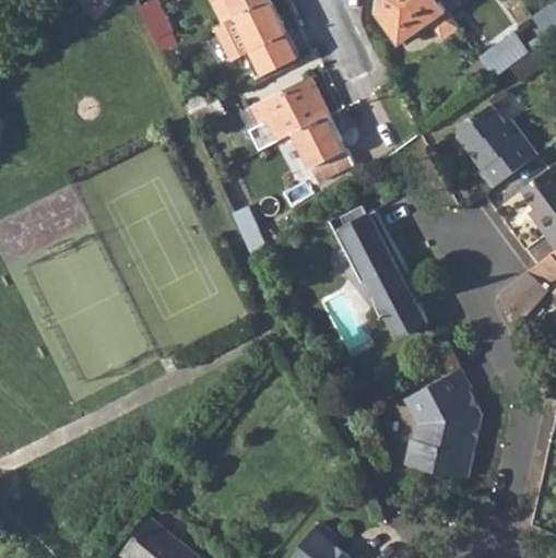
[(154,0),(141,7),(155,38),(168,32),(154,0)]
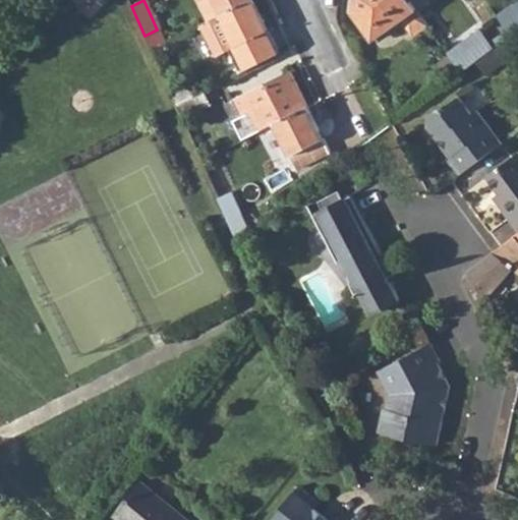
[(247,0),(208,20),(197,25),(214,56),(231,48),(242,71),(278,55),(250,0),(247,0)]
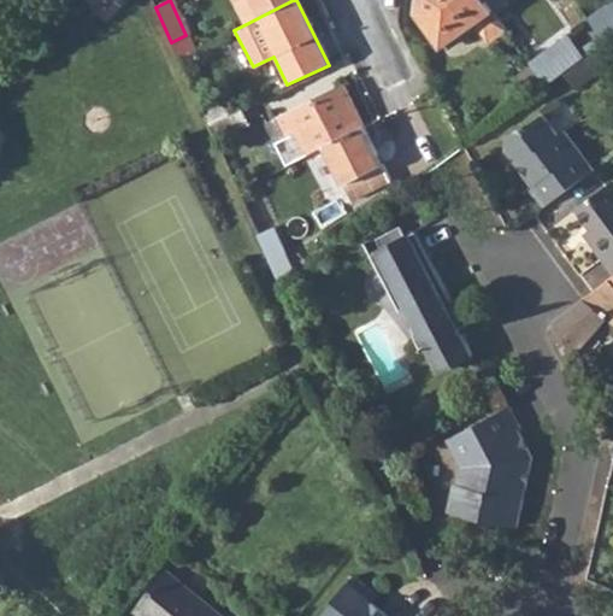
[(239,0),(235,3),(246,24),(293,0),(239,0)]
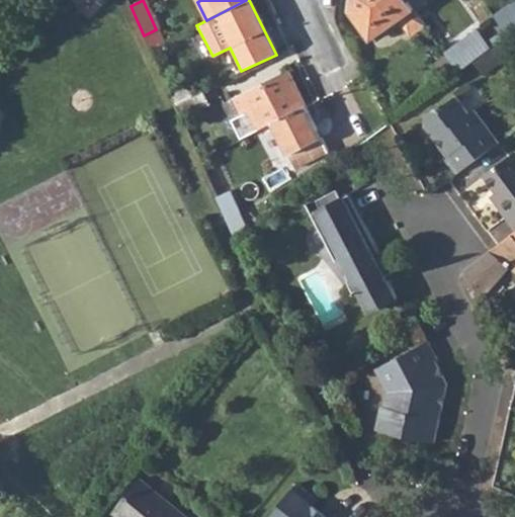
[(413,9),(407,0),(406,0),(349,0),(348,10),(368,39),(397,20),(409,36),(424,26),(413,9)]
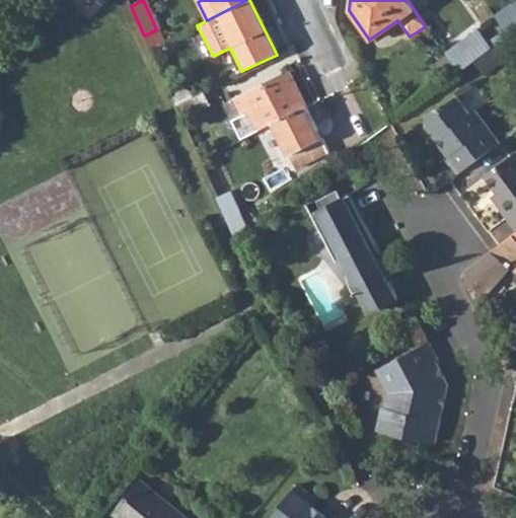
[(515,29),(515,3),(495,19),(506,37),(515,29)]
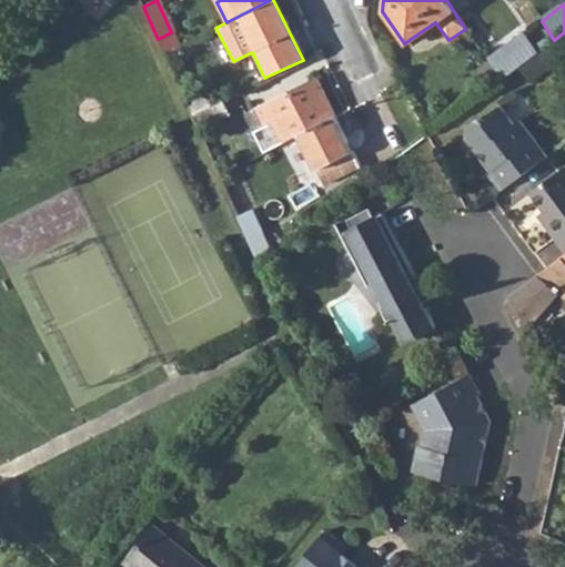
[(158,39),(164,53),(178,47),(171,32),(158,39)]
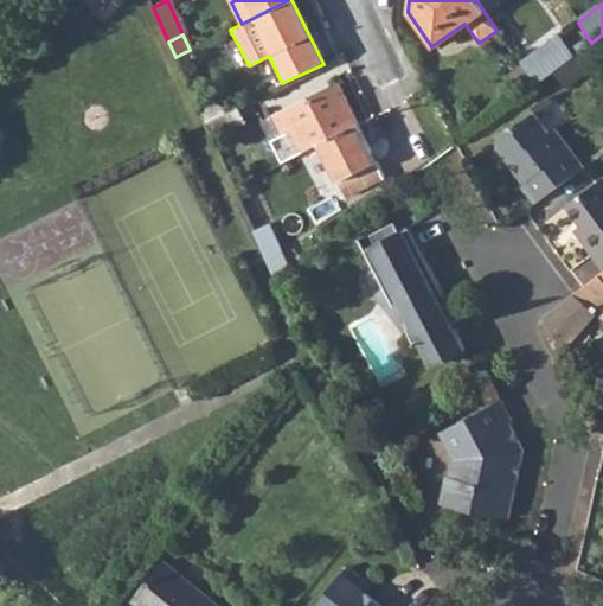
[(558,38),(520,65),(534,85),(572,58),(558,38)]
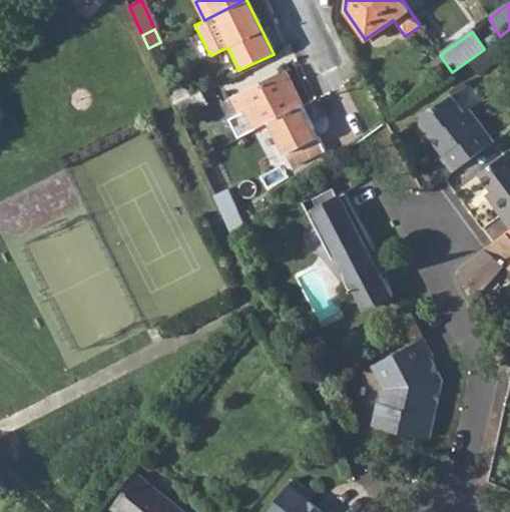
[(301,106),(284,73),(226,101),(243,134),(256,128),(268,122),(301,106)]
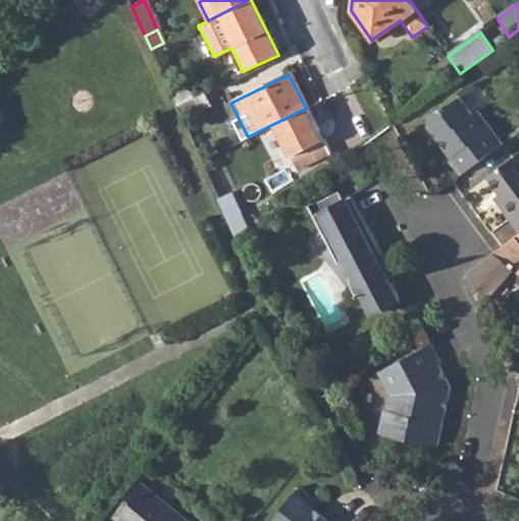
[(202,81),(207,90),(215,86),(210,76),(202,81)]
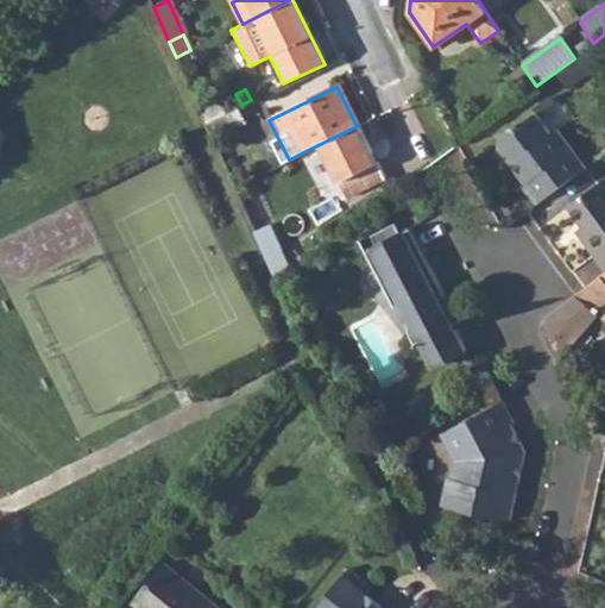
[(205,123),(237,107),(241,105),(235,94),(234,93),(222,99),(221,95),(197,107),(205,123)]
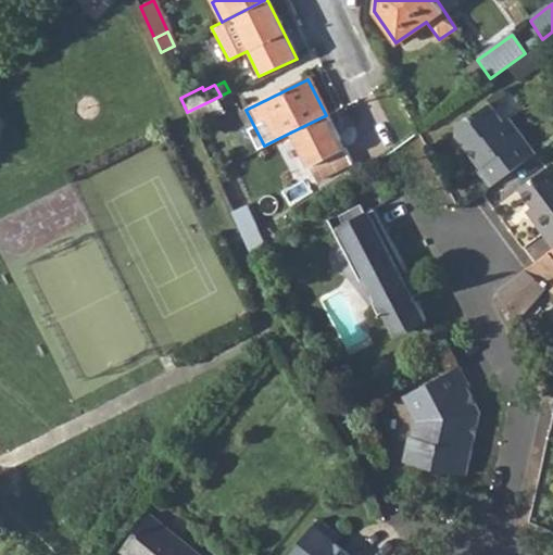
[(216,98),(187,112),(195,128),(224,114),(216,98)]
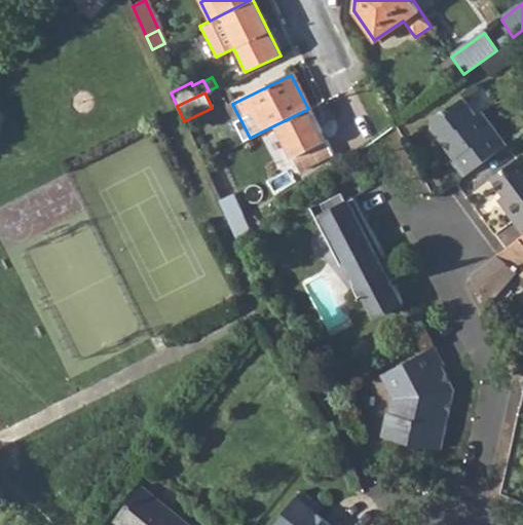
[(452,159),(450,161),(461,177),(502,147),(479,113),(473,118),(459,100),(445,110),(441,110),(427,119),(426,129),(438,145),(440,144),(452,159)]
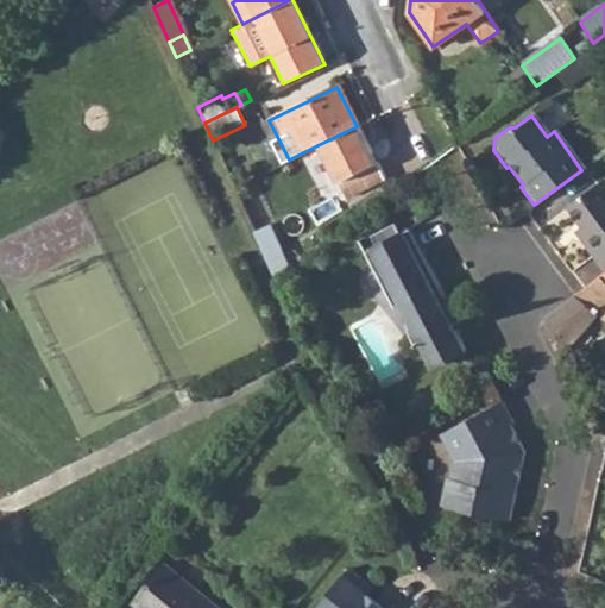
[(357,126),(317,145),(345,199),(383,181),(357,126)]
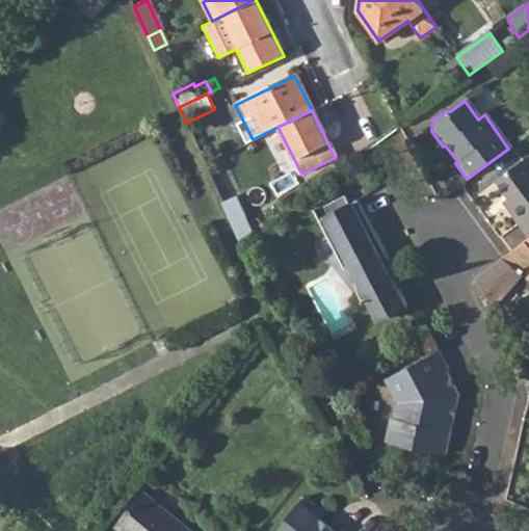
[(528,234),(528,162),(525,158),(494,181),(511,204),(506,208),(528,236),(528,234)]
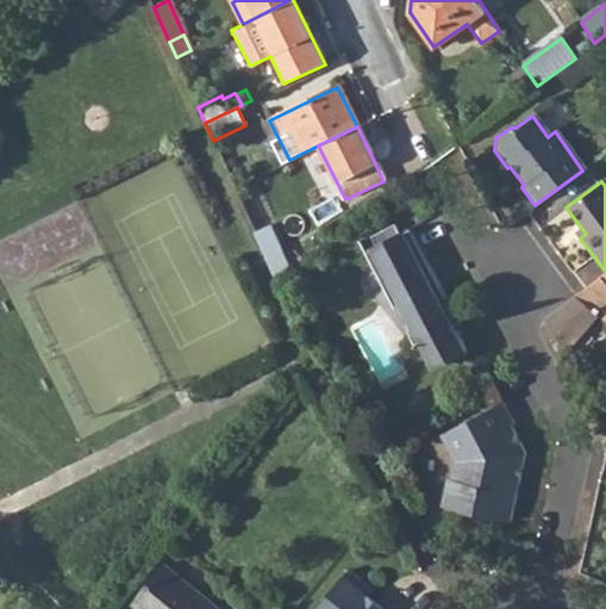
[(394,223),(370,236),(375,246),(364,252),(394,308),(407,299),(412,309),(442,293),(424,258),(425,256),(411,228),(400,234),(394,223)]
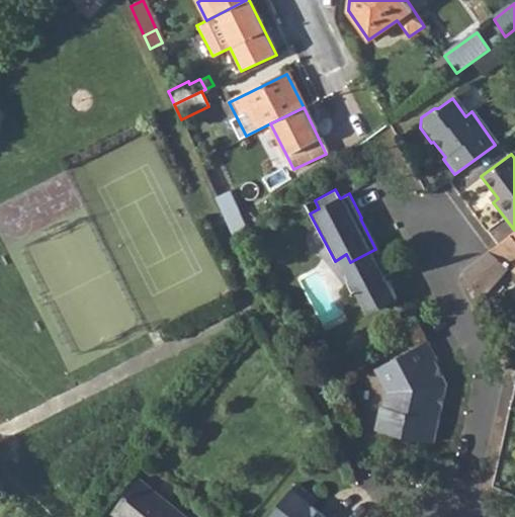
[(228,193),(216,198),(234,240),(244,232),(228,193)]
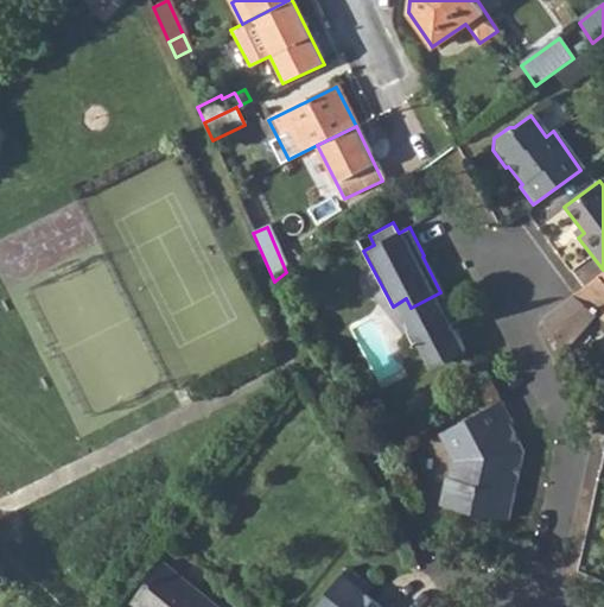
[(603,284),(597,273),(571,295),(598,316),(603,309),(603,284)]
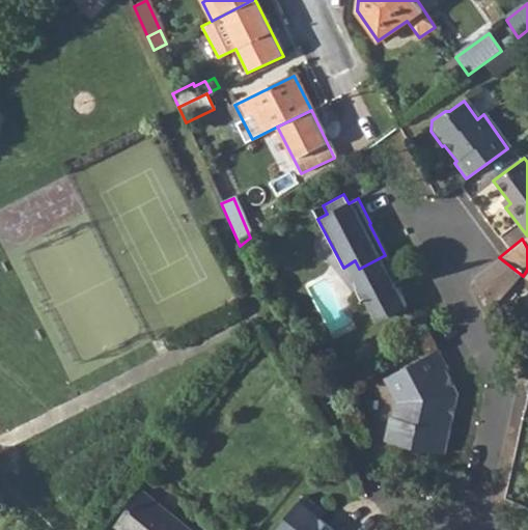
[(385,255),(359,269),(369,287),(359,293),(364,302),(367,300),(377,321),(405,305),(391,279),(396,277),(385,255)]
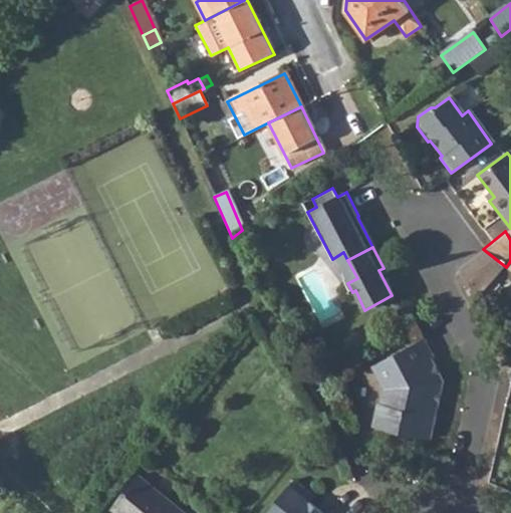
[(425,340),(372,367),(386,392),(382,406),(379,405),(374,429),(431,442),(443,382),(430,359),(433,358),(425,340)]
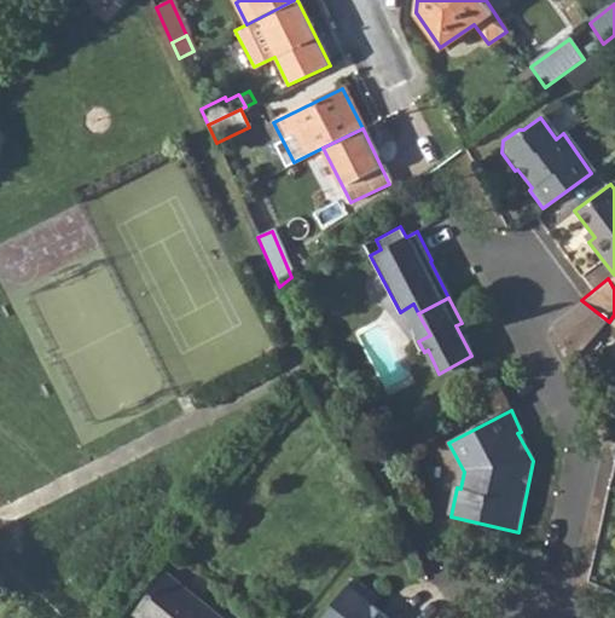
[(220,617),(164,573),(132,613),(137,617),(220,617)]
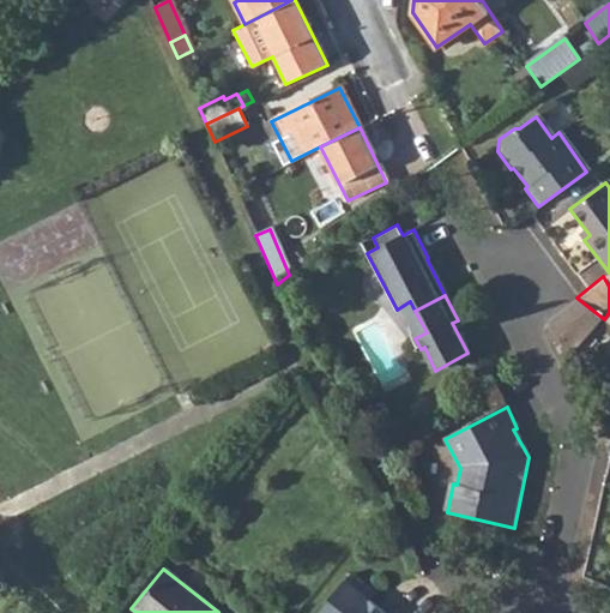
[(398,612),(396,611),(386,610),(373,601),(378,593),(351,574),(319,612),(398,612)]
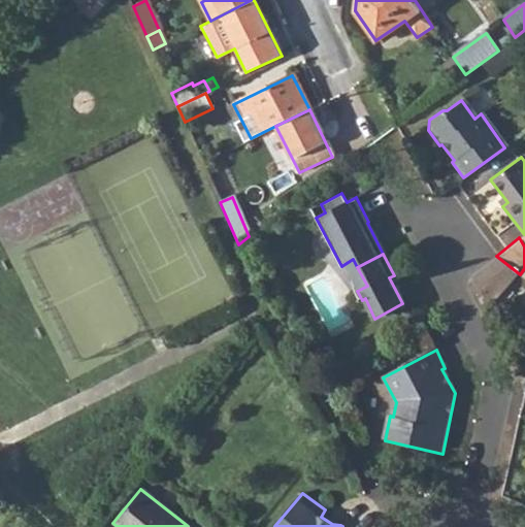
All buildings are outlined.
